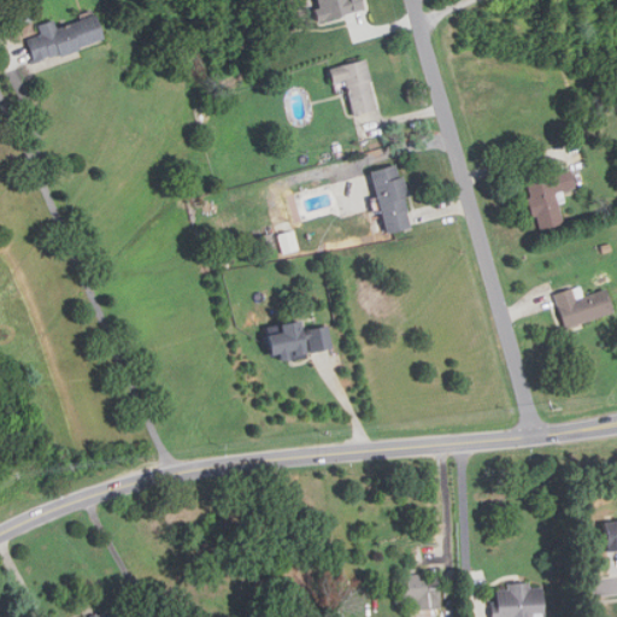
[(315,0),(319,19),(359,10),(357,0),(315,0)]
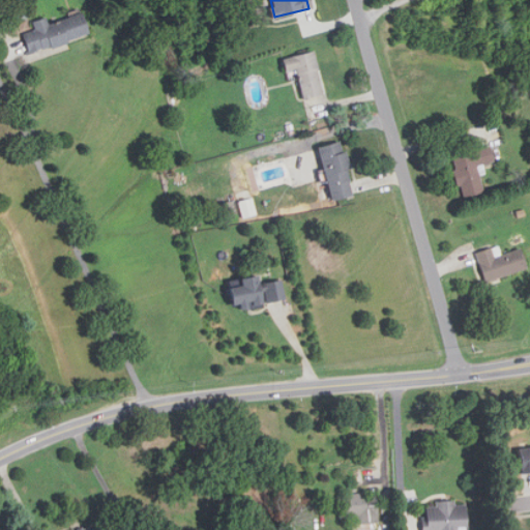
[(88,35),(82,12),(48,23),(47,16),(32,20),(35,29),(23,32),(28,52),(88,35)]
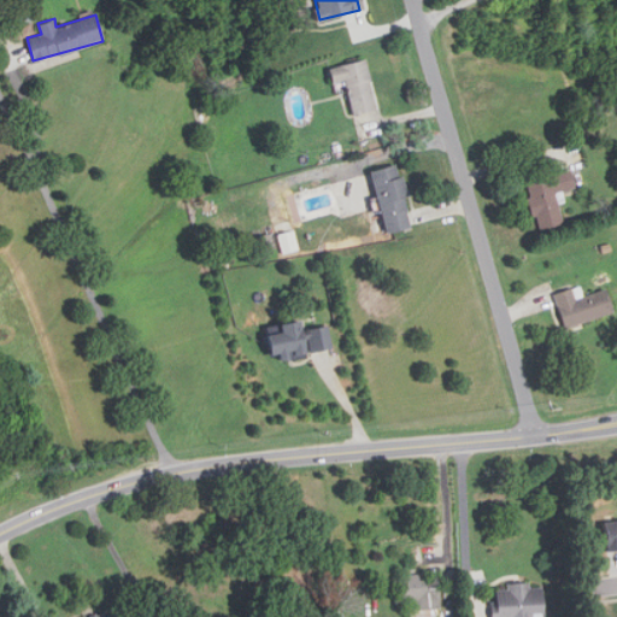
[(329,66),(334,87),(346,84),(353,113),(376,109),(365,59),(329,66)]
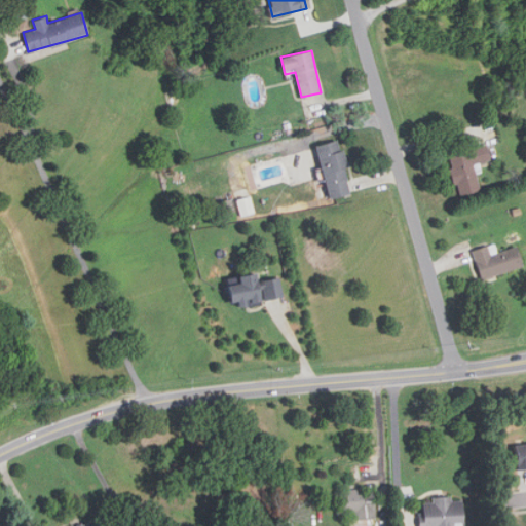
[(316,144),(328,198),(350,193),(339,140),(316,144)]
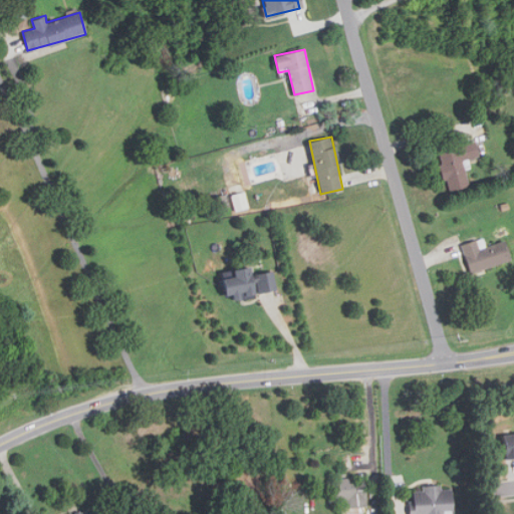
[(437,151),(445,182),(465,176),(461,160),(478,156),(474,141),(437,151)]
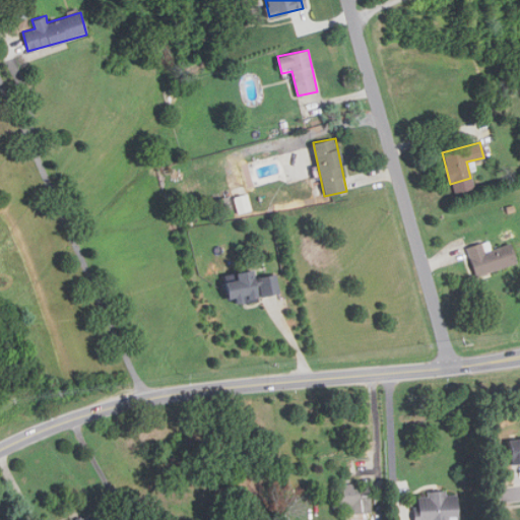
[(234,197),(238,213),(252,209),(247,193),(234,197)]
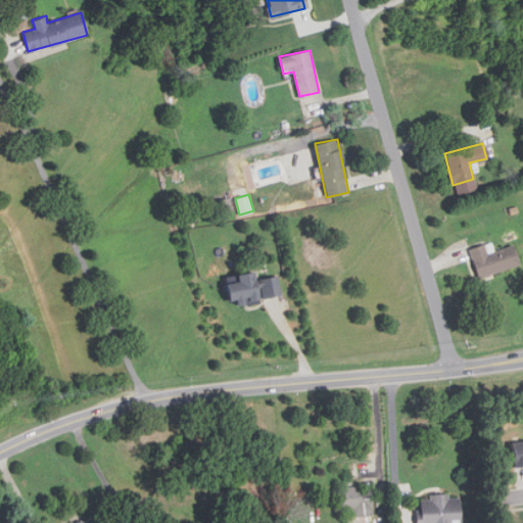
[(469,247),(477,277),(518,266),(512,244),(493,249),(490,241),(469,247)]
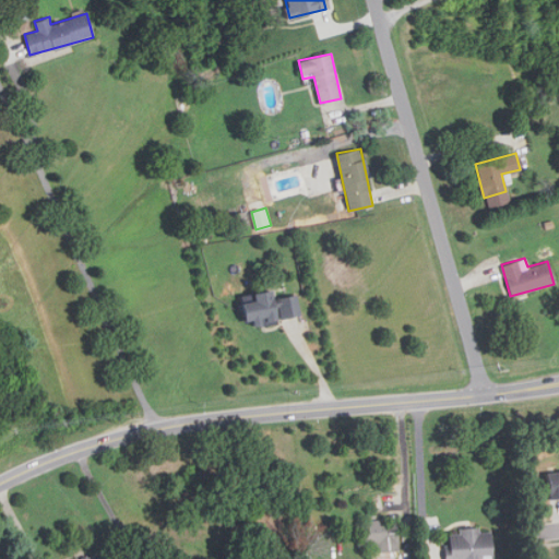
[(297,294),(273,298),(271,289),(253,293),(254,301),(241,304),(246,325),(278,320),(278,318),(300,314),(297,294)]
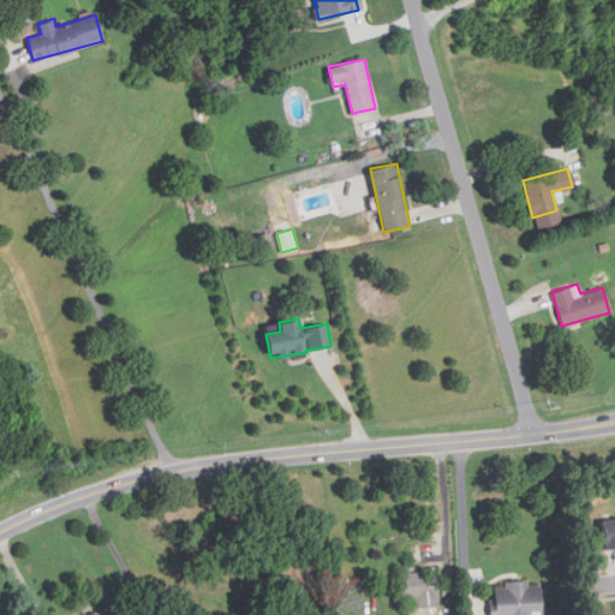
[(607,548),(614,547),(614,518),(604,519),(607,548)]
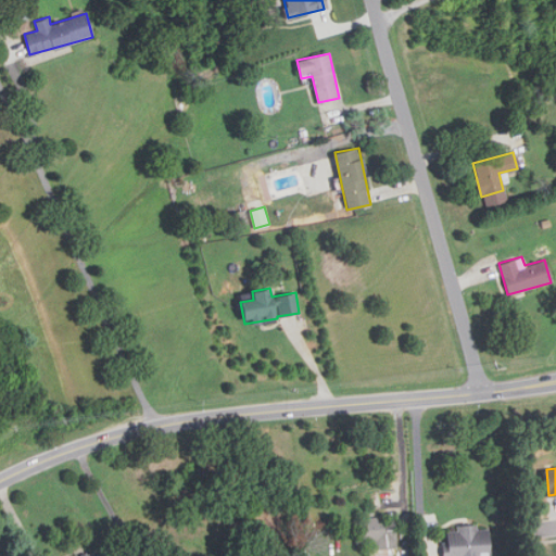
[(357,542),(377,542),(377,548),(397,547),(396,516),(356,518),(357,542)]
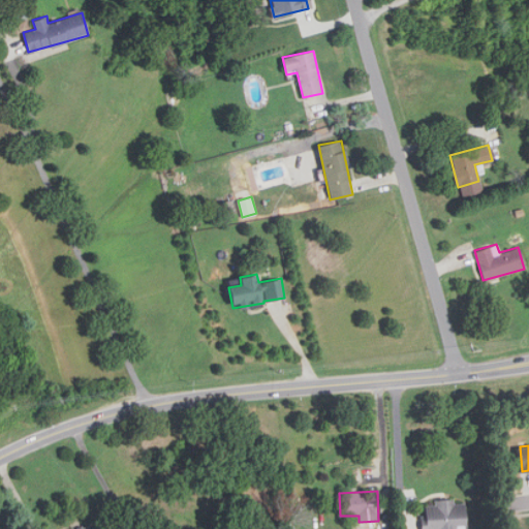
[(423,505),(423,528),(467,528),(467,502),(455,503),(455,499),(435,499),(435,504),(423,505)]
